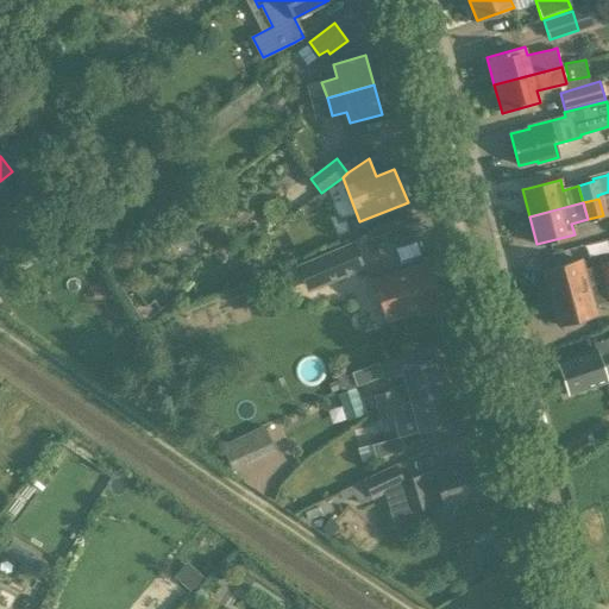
[(164,242),(159,245),(167,253),(171,250),(164,242)]
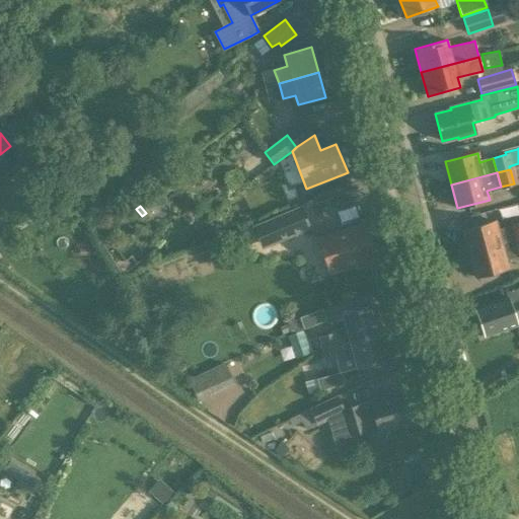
[(301,208),(253,227),(260,242),(268,245),(310,228),(301,208)]
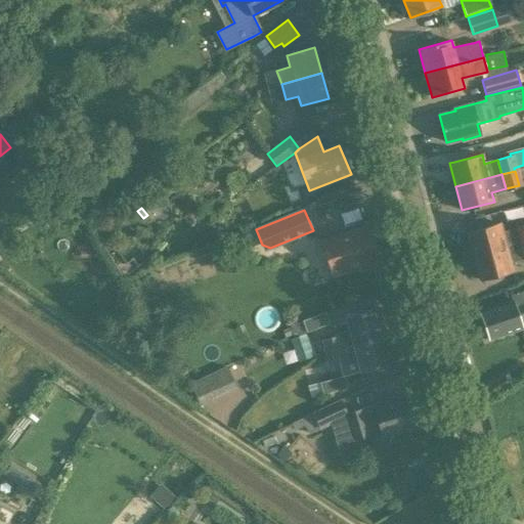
[(468,232),(474,256),(520,244),(516,229),(503,232),(500,224),(468,232)]
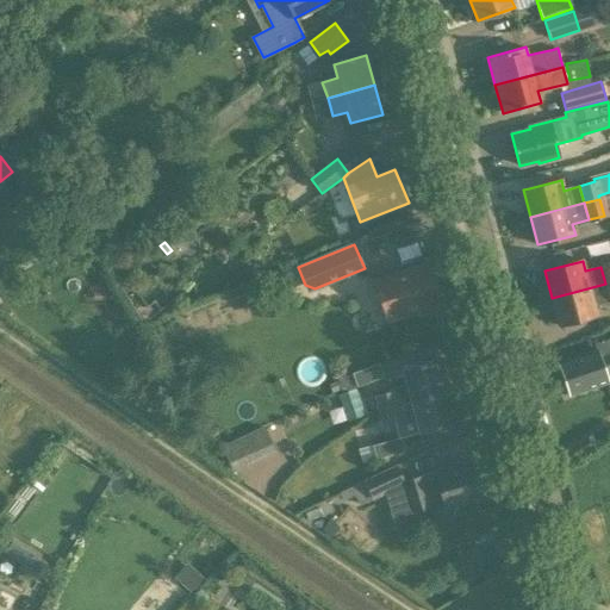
[(429,263),(412,268),(373,281),(387,322),(422,311),(423,315),(442,309),(441,304),(442,304),(429,263)]
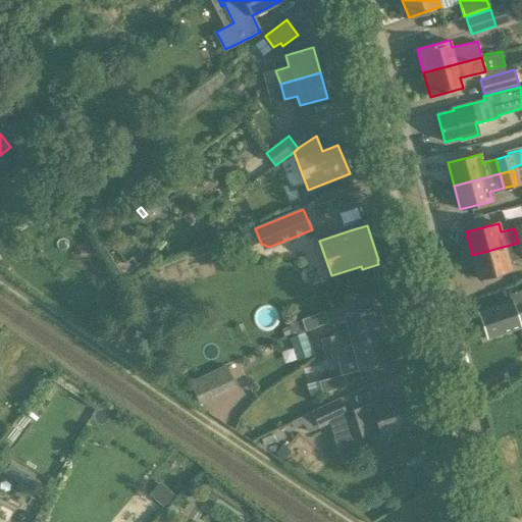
[(521,257),(518,243),(472,255),(478,278),(486,276),(511,270),(509,261),(521,257)]
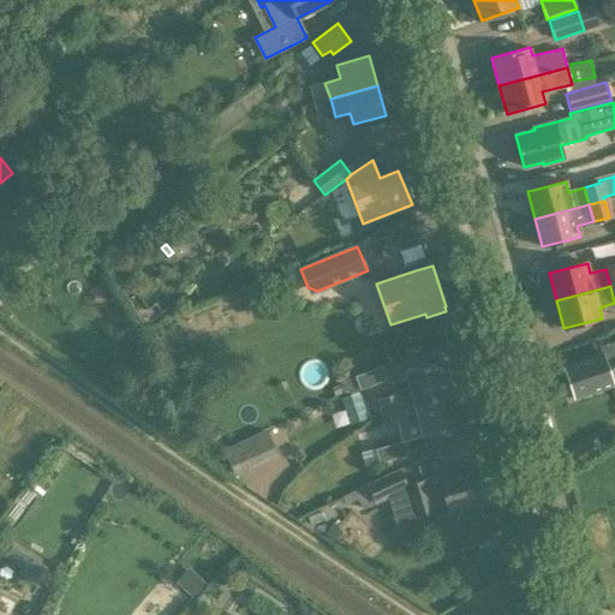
[(574,399),(613,387),(611,382),(614,380),(614,351),(603,357),(602,353),(563,366),(574,399)]
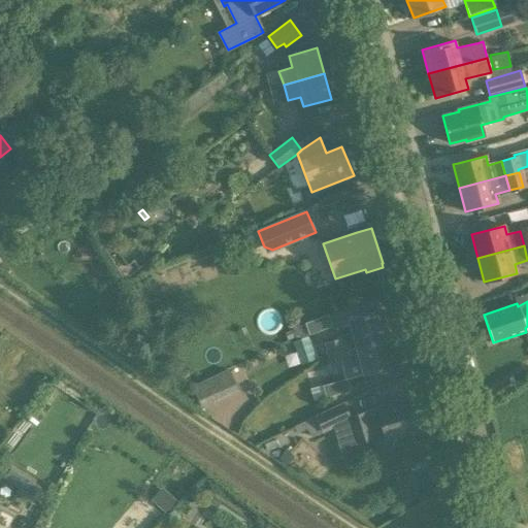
[(324,343),(327,355),(388,339),(381,310),(349,319),(352,333),(339,336),(339,338),(324,343)]
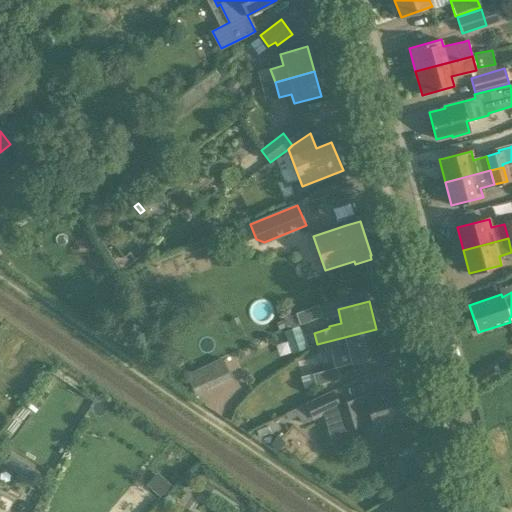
[(296,314),(300,325),(322,317),(318,306),(296,314)]
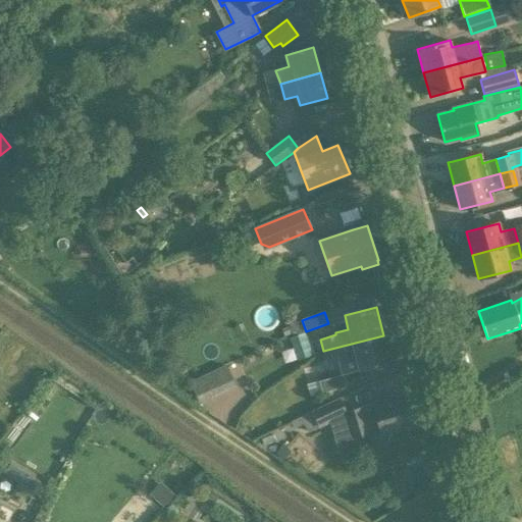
[(294,336),(306,331),(302,320),(290,325),(294,336)]
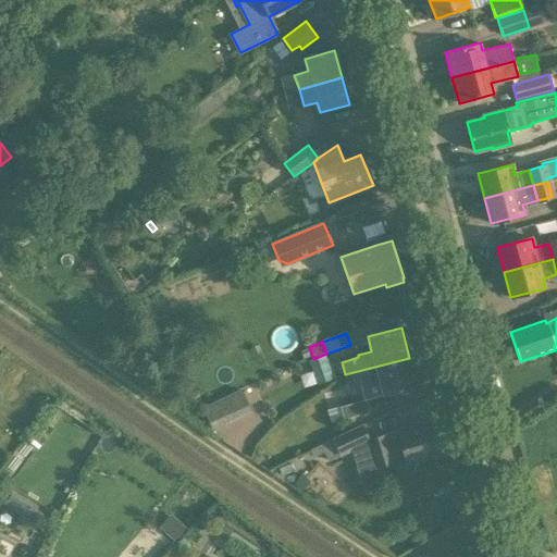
[(318,383),(333,379),(325,355),(310,360),(318,383)]
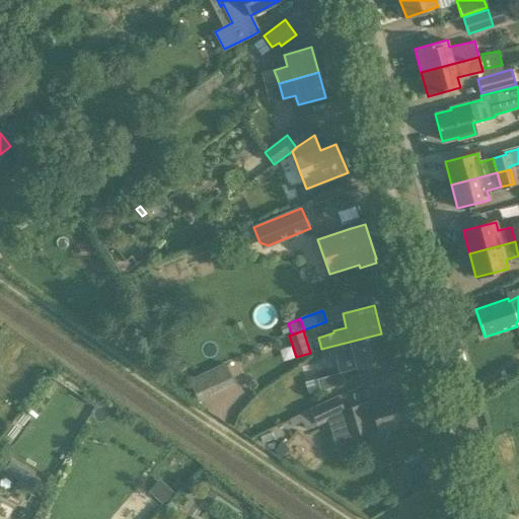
[(388,360),(381,334),(321,349),(324,361),(341,357),(342,358),(354,355),(357,368),(388,360)]
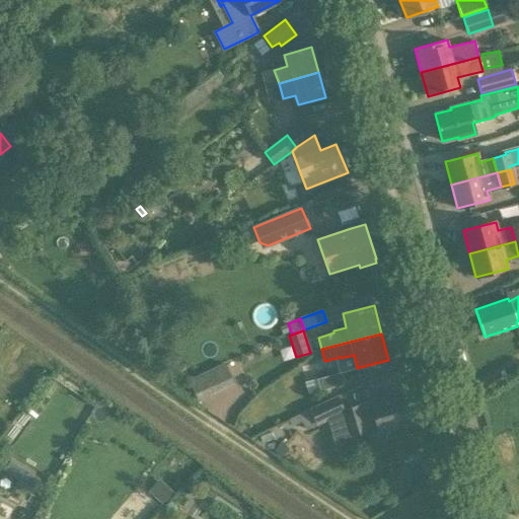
[(226,364),(188,381),(198,403),(236,385),(226,364)]
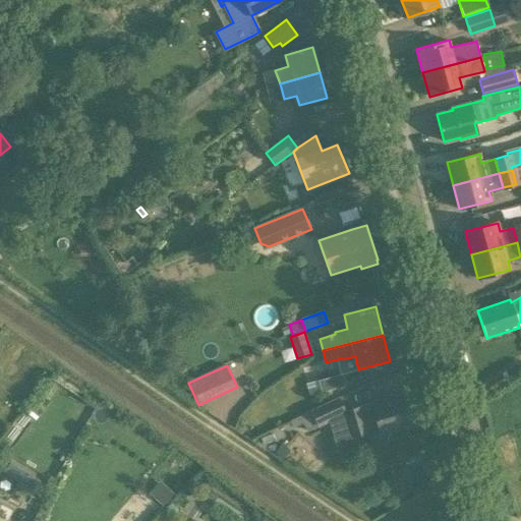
[(346,387),(342,374),(319,382),(323,393),(346,387)]
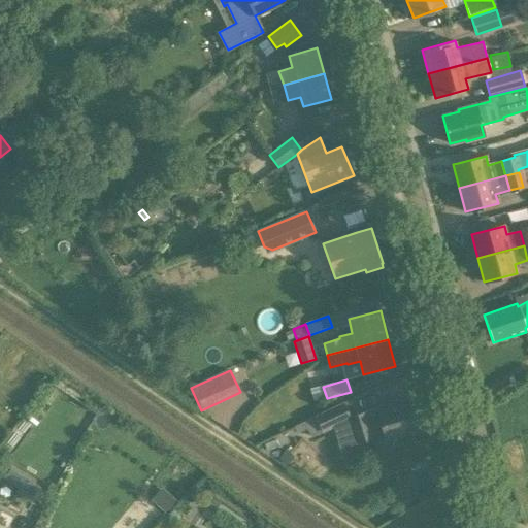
[(392,404),(376,409),(377,411),(348,420),(351,419),(343,403),(316,417),(304,423),(311,437),(323,432),(334,426),(340,449),(385,436),(386,438),(419,429),(411,401),(392,406),(392,404)]
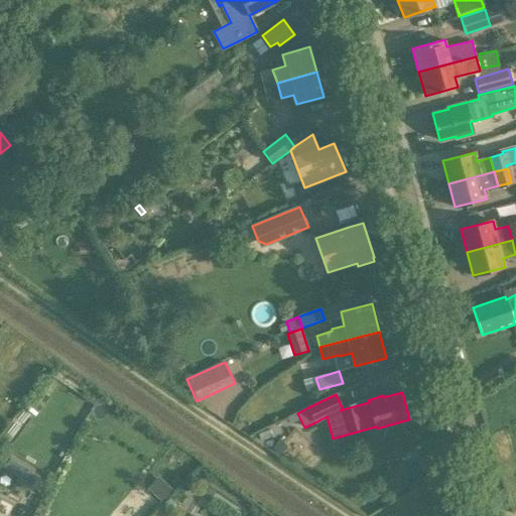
[(286,448),(279,442),(273,450),(280,456),(286,448)]
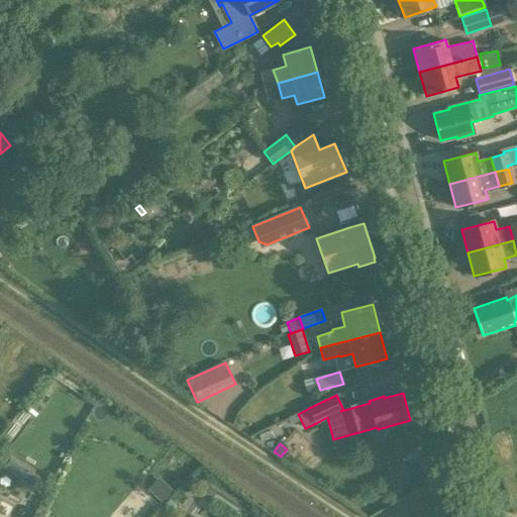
[(15,484),(22,488),(28,479),(21,474),(24,469),(10,459),(4,470),(18,479),(15,484)]
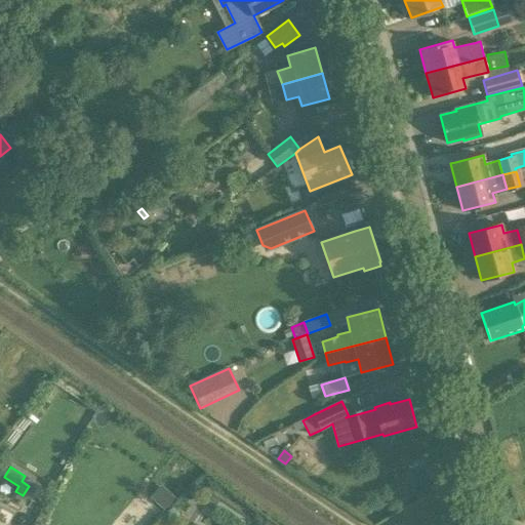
[(179,488),(175,492),(179,496),(184,493),(179,488)]
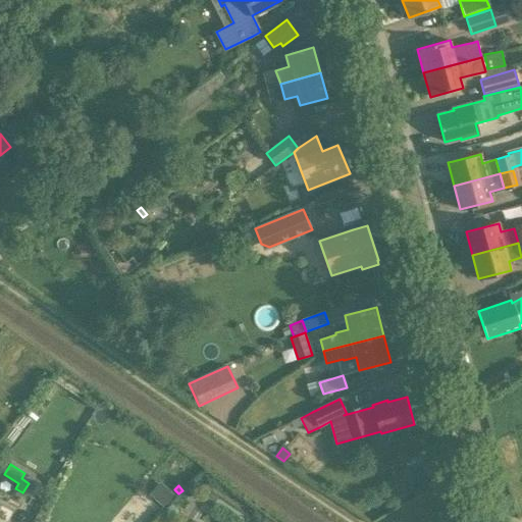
[(154,500),(162,507),(172,496),(164,488),(154,500)]
